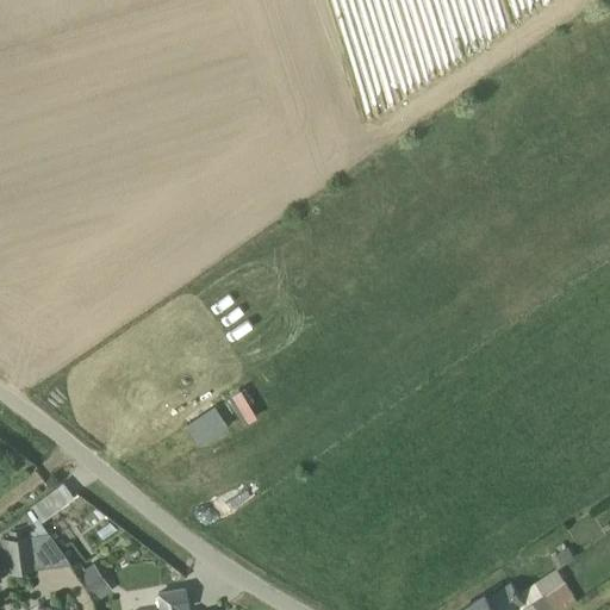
[(61,484),(25,508),(37,524),(73,498),(61,484)]
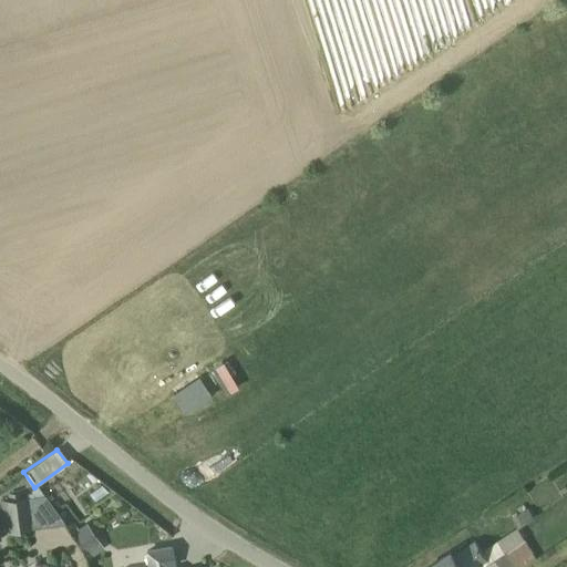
[(526,492),(539,514),(562,500),(548,478),(526,492)]
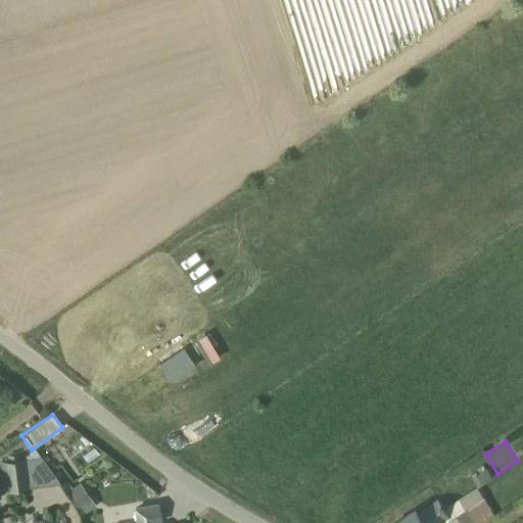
[(38,458),(0,462),(0,467),(3,489),(56,482),(38,458)]
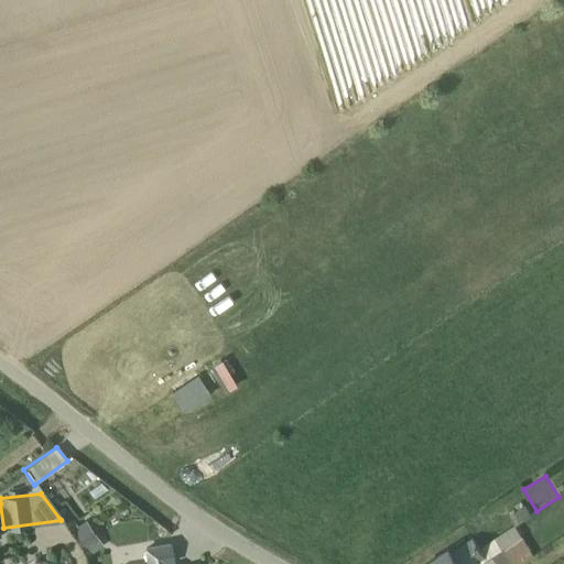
[(530,517),(521,502),(512,507),(516,512),(509,517),(514,525),(530,517)]
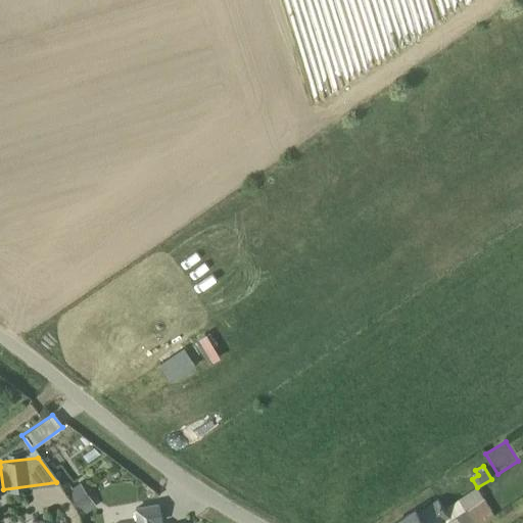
[(394,522),(481,522),(493,516),(476,488),(443,510),(437,500),(419,511),(418,509),(394,522)]
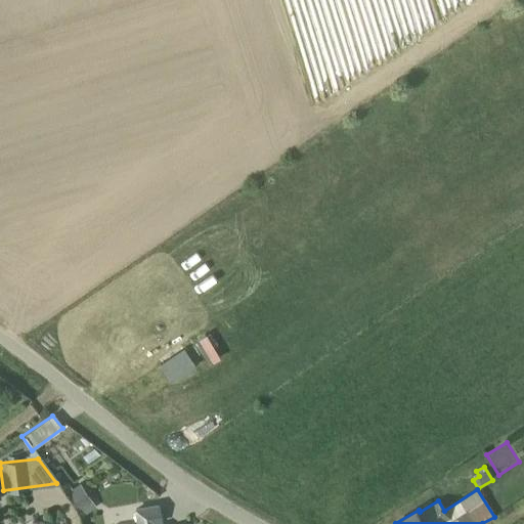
[(138,523),(139,523),(162,520),(159,501),(135,506),(138,523)]
